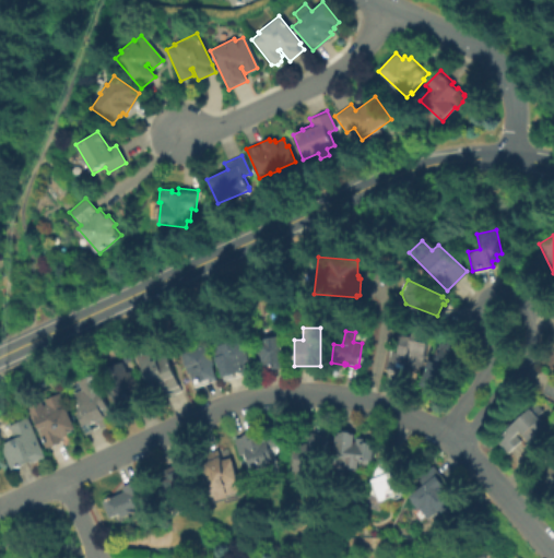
[(388,352),(393,353),(397,336),(400,337),(400,335),(410,336),(410,333),(420,335),(419,342),(426,343),(419,370),(409,368),(408,371),(402,370),(401,377),(382,372),(388,352)]
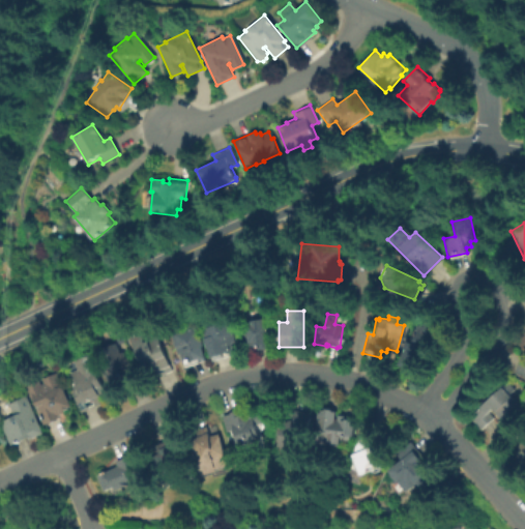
[(268,348),(257,350),(256,346),(248,347),(248,344),(246,344),(245,335),(241,335),(240,327),(244,327),(243,322),(264,319),(268,348)]
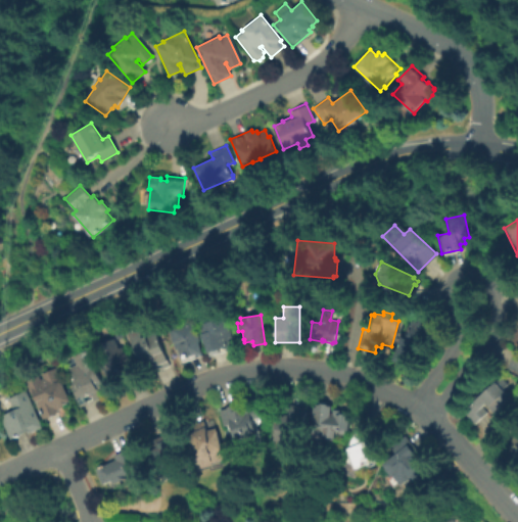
[(430,324),(413,369),(392,362),(410,316),(430,324)]
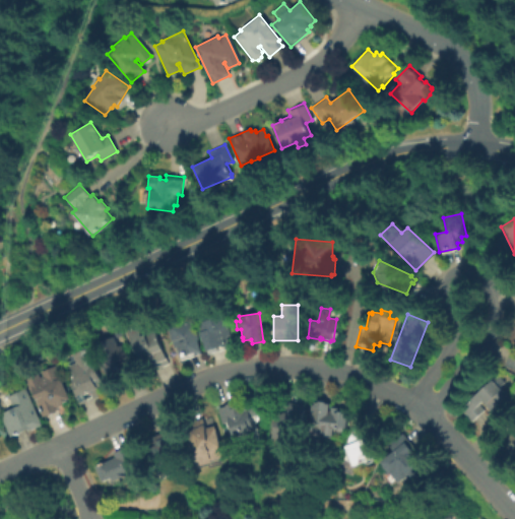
[(203,341),(202,341),(199,332),(200,331),(197,323),(222,316),(230,336),(226,337),(230,347),(207,354),(203,341)]
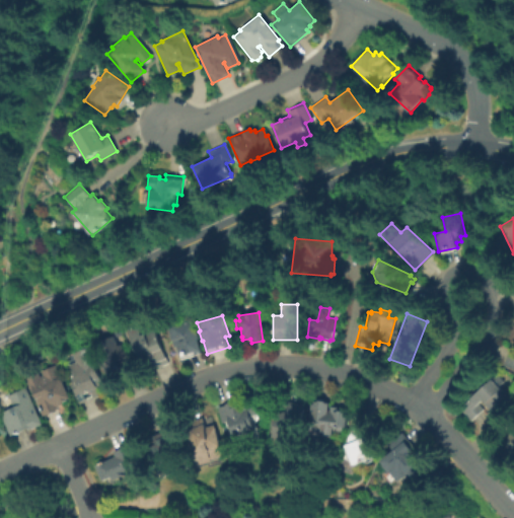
[(179,361),(174,347),(172,348),(166,329),(191,320),(194,329),(195,328),(199,339),(197,340),(201,354),(179,361)]
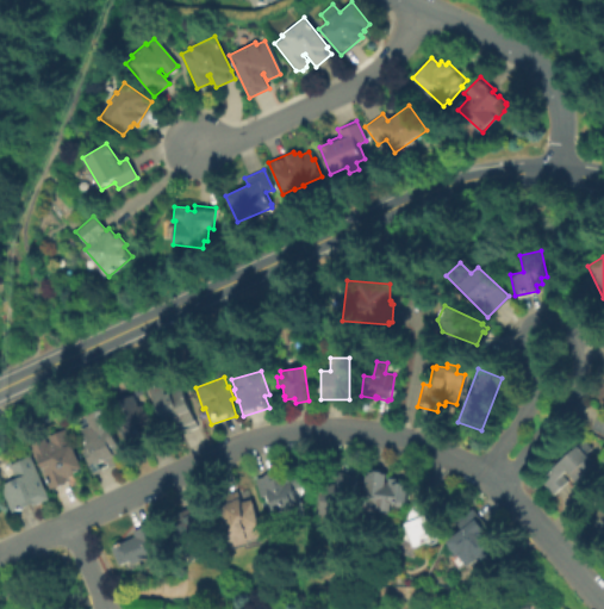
[(145,387),(159,381),(164,395),(180,387),(197,427),(176,435),(170,423),(162,428),(145,387)]
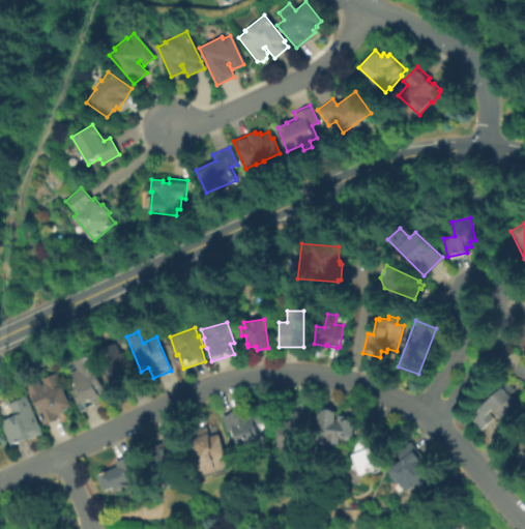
[(97,363),(101,361),(97,351),(115,344),(119,353),(122,352),(125,359),(129,357),(135,371),(109,382),(105,375),(103,376),(97,363)]
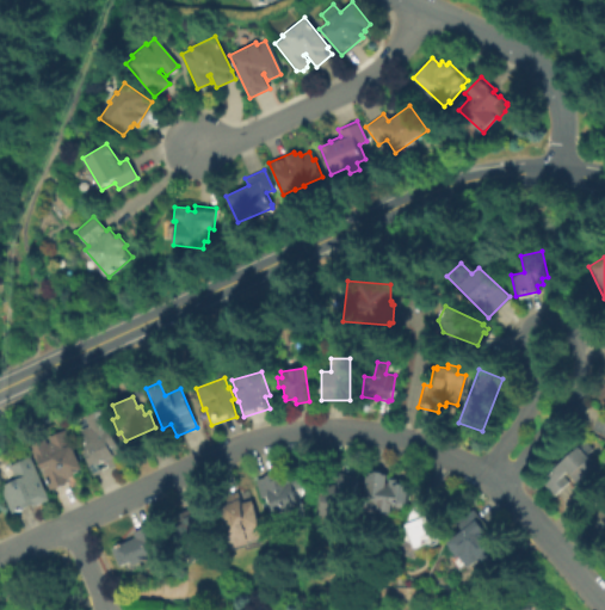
[(84,418),(102,410),(121,455),(113,457),(116,466),(91,476),(80,454),(84,453),(79,443),(85,441),(80,430),(87,426),(84,418)]
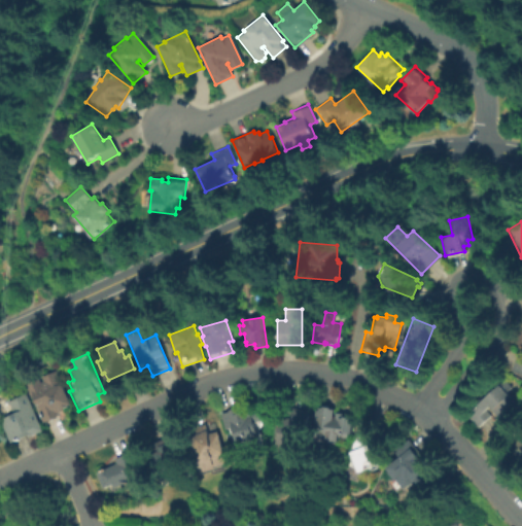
[(521,376),(510,372),(515,356),(521,358),(521,376)]
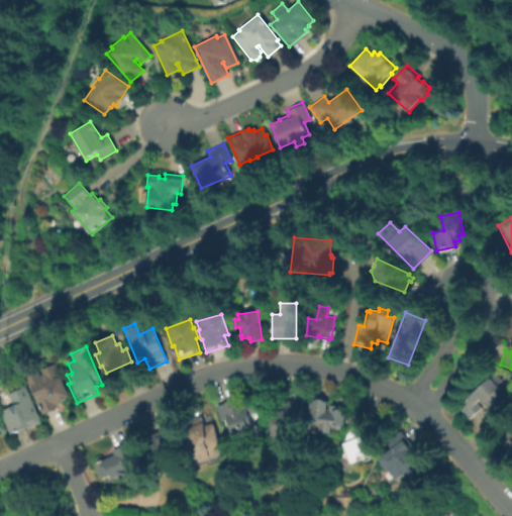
[(23,378),(54,363),(69,397),(57,402),(60,408),(40,416),(23,378)]
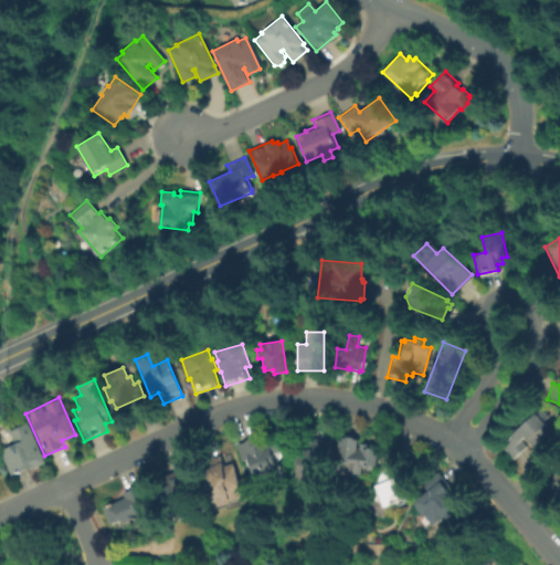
[(539,408),(559,428),(559,448),(558,447),(542,461),(526,446),(513,459),(500,447),(539,408)]
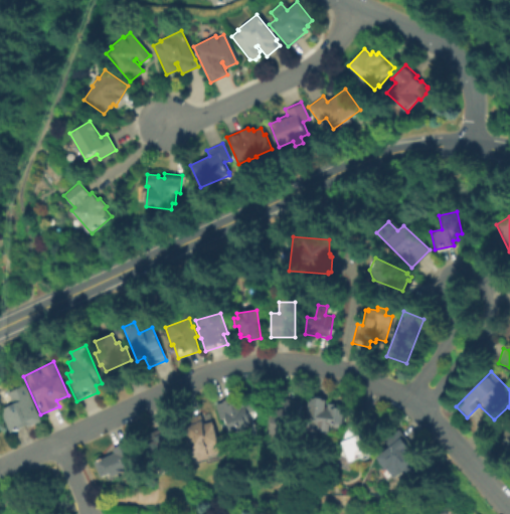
[(0,410),(11,405),(5,393),(23,385),(40,421),(9,435),(0,412),(0,410)]
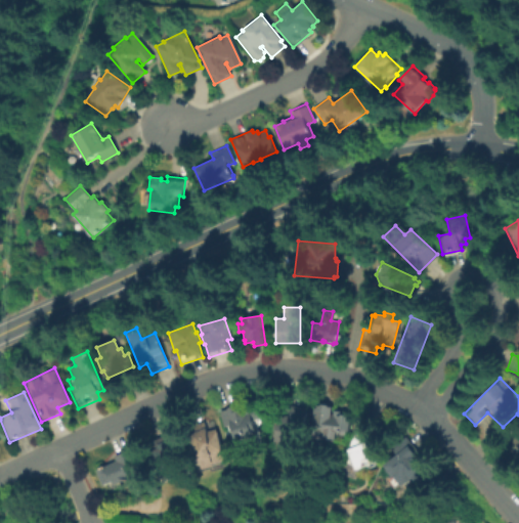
[(305,406),(302,435),(295,434),(294,444),(272,442),(274,418),(278,419),(280,404),(305,406)]
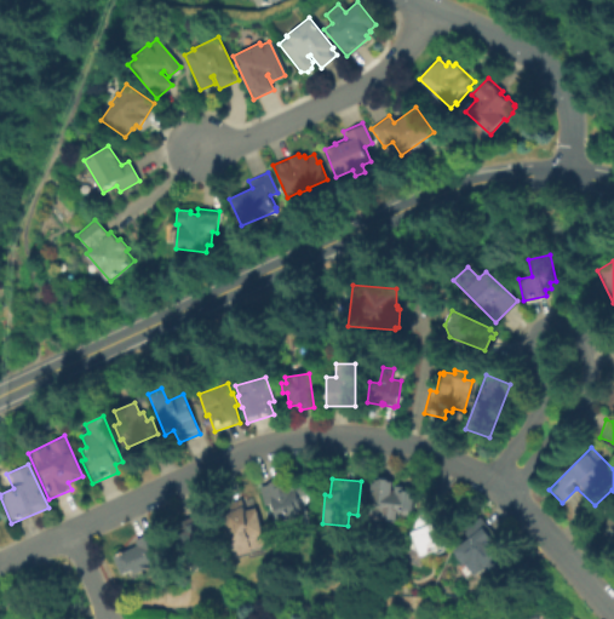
[(374,481),(379,481),(379,480),(388,480),(388,482),(391,482),(390,491),(392,491),(394,486),(400,486),(400,491),(412,492),(411,511),(403,511),(403,514),(400,514),(400,510),(397,510),(397,520),(384,519),(384,513),(367,511),(369,483),(374,483),(374,481)]
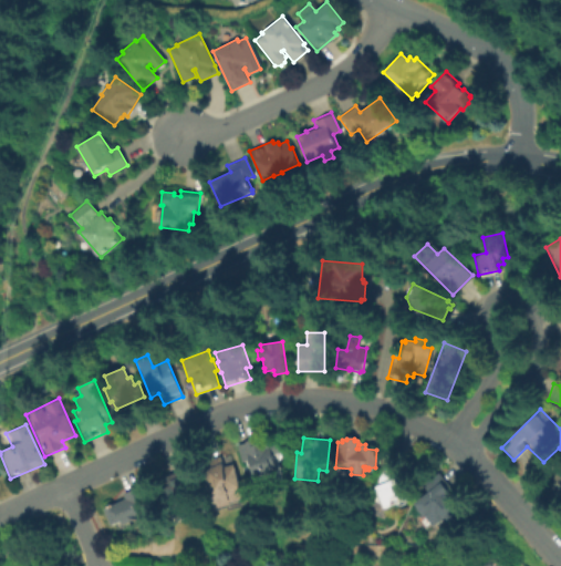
[(245,444),(245,442),(252,440),(255,445),(265,442),(268,449),(278,446),(280,454),(273,456),(278,473),(266,477),(266,475),(251,479),(247,461),(240,463),(235,446),(245,444)]
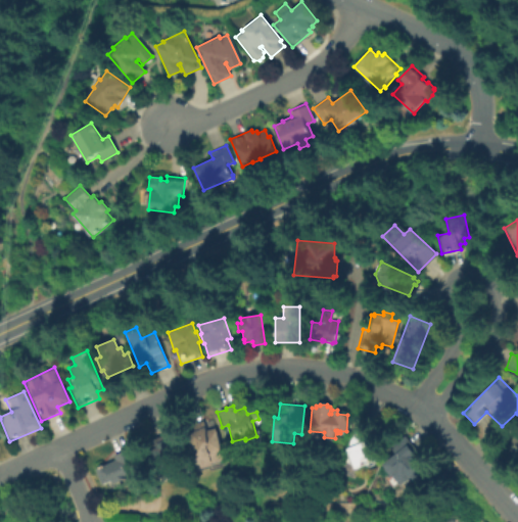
[(186,426),(202,422),(205,431),(215,429),(223,460),(210,464),(210,466),(197,470),(186,426)]
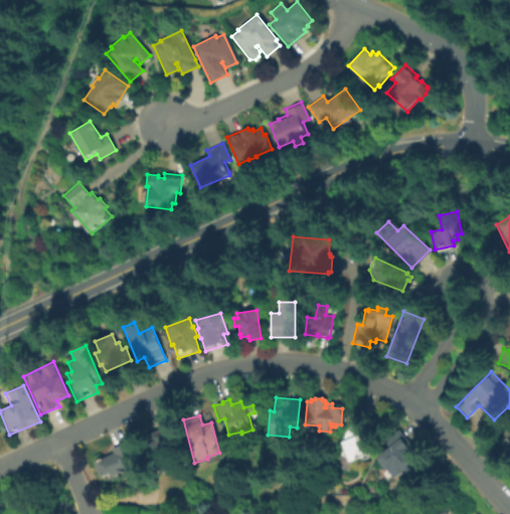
[(509,451),(507,454),(495,440),(509,426),(509,451)]
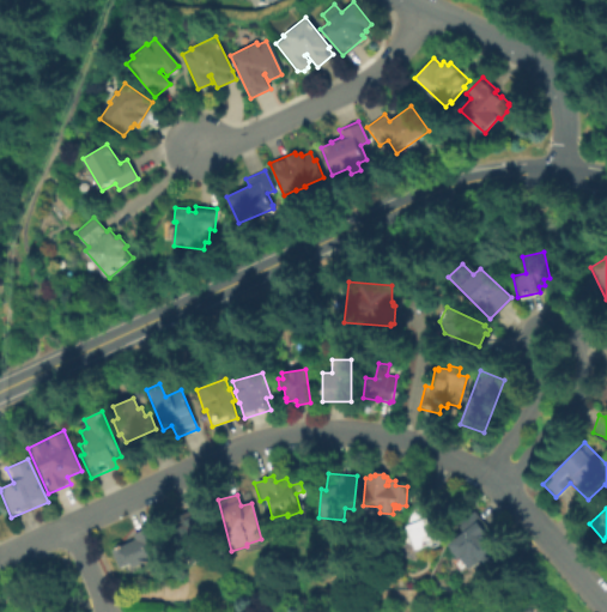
[(419,551),(416,550),(416,546),(405,541),(408,534),(412,529),(411,527),(413,526),(418,515),(429,519),(432,517),(437,531),(439,529),(444,539),(439,541),(441,543),(438,544),(439,545),(432,549),(431,546),(430,547),(430,546),(419,551)]
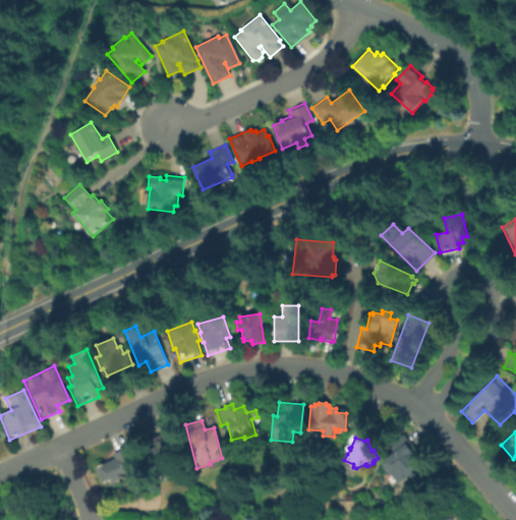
[(169,442),(170,445),(174,443),(181,457),(177,459),(180,466),(153,478),(147,464),(150,463),(145,453),(147,452),(145,447),(165,439),(167,443),(169,442)]
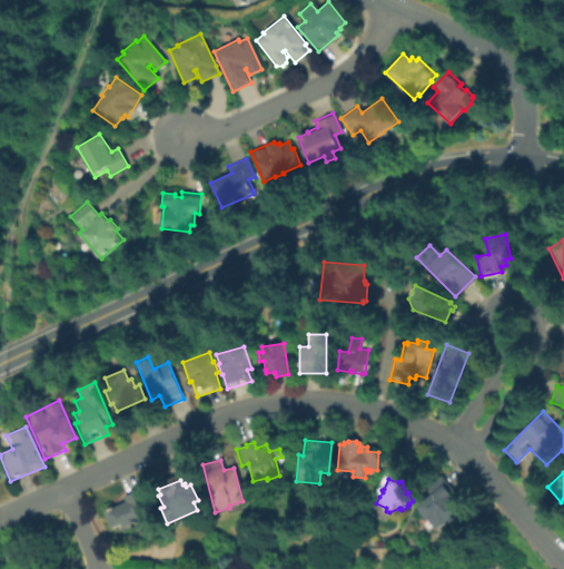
[(419,507),(431,497),(428,493),(438,482),(467,510),(453,526),(448,522),(437,530),(435,527),(427,532),(419,523),(425,519),(417,509),(419,507)]
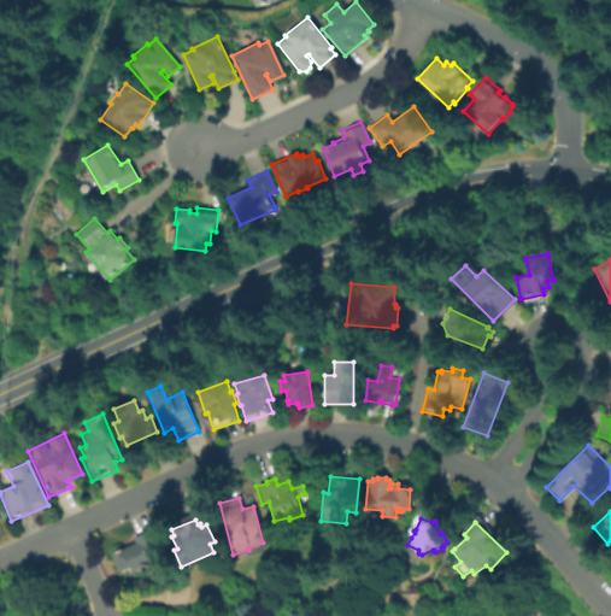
[(151,529),(162,553),(147,561),(150,564),(133,572),(130,568),(119,572),(111,553),(134,544),(131,538),(151,529)]
